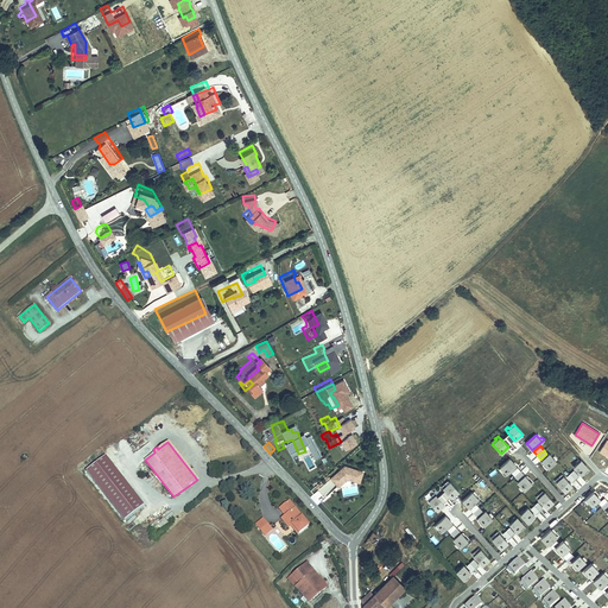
[(107,454),(87,469),(124,519),(144,505),(107,454)]
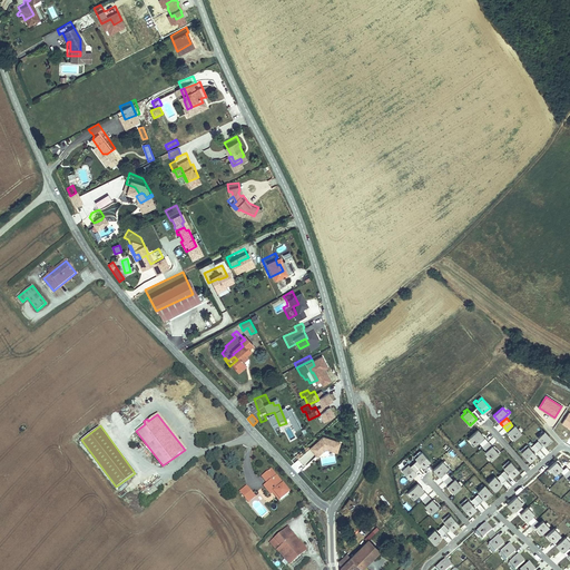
[(509,434),(508,435),(512,440),(521,432),(514,425),(508,432),(509,434)]
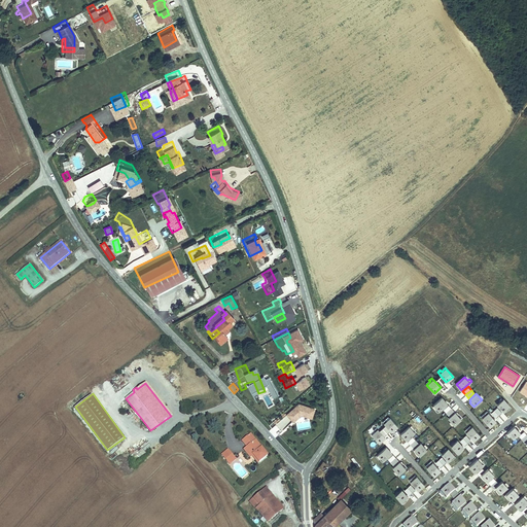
[(306,409),(309,400),(293,395),(281,405),(287,412),(293,407),(296,406),(306,409)]
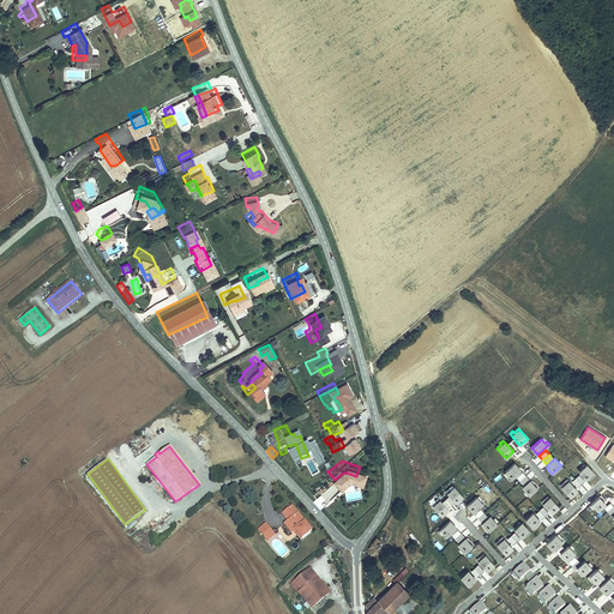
[(506,477),(509,480),(521,470),(515,463),(504,471),(509,475),(506,477)]
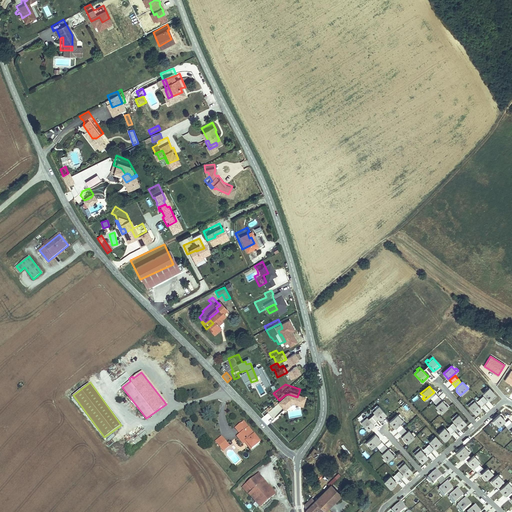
[(490,398),(492,399),(496,395),(489,387),(482,393),(488,399),(490,398)]
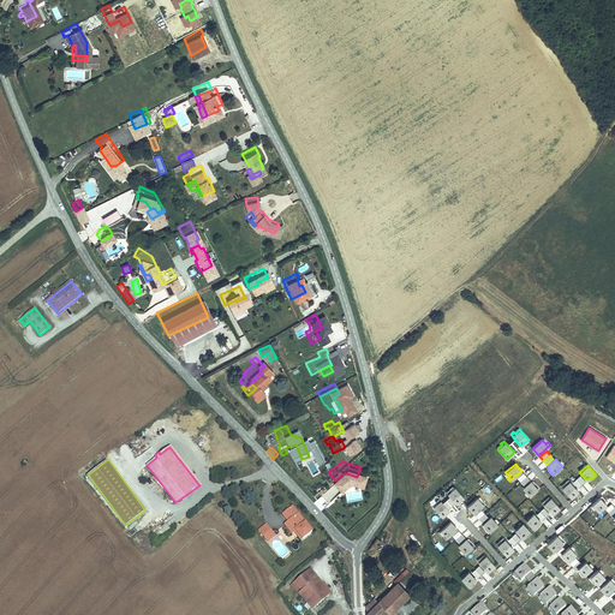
[(517,478),(519,482),(526,476),(523,472),(517,478)]
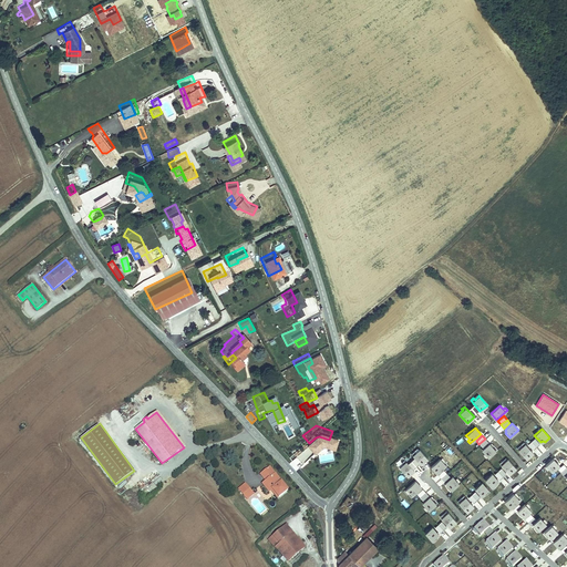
[(534,437),(531,441),(536,446),(539,443),(534,437)]
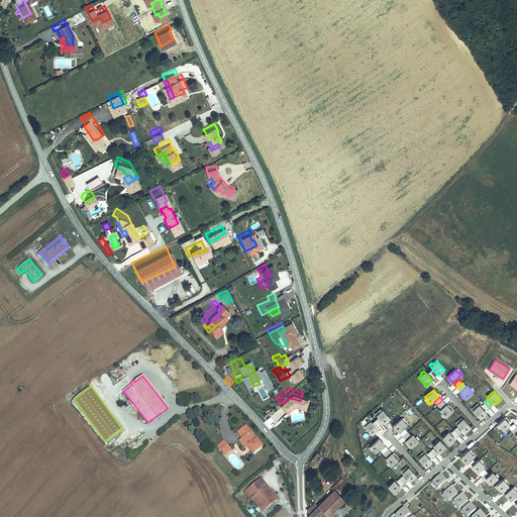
[(445,403),(442,400),(436,405),(439,408),(445,403)]
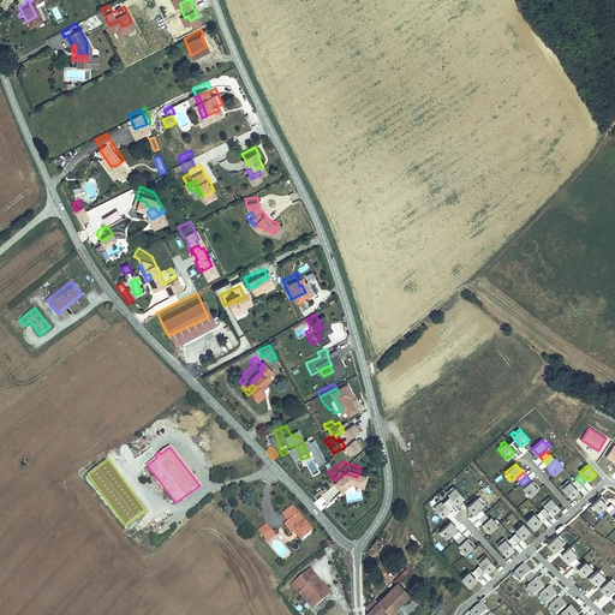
[(578,488),(581,484),(575,478),(572,481),(578,488)]
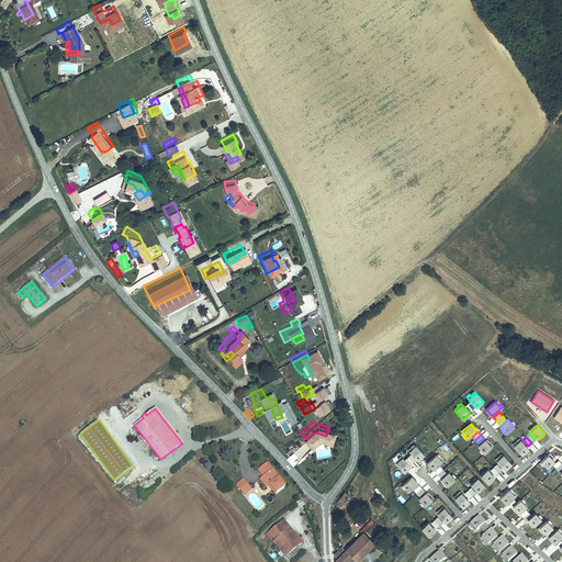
[(528,448),(518,438),(516,440),(517,442),(514,446),(521,454),(528,448)]
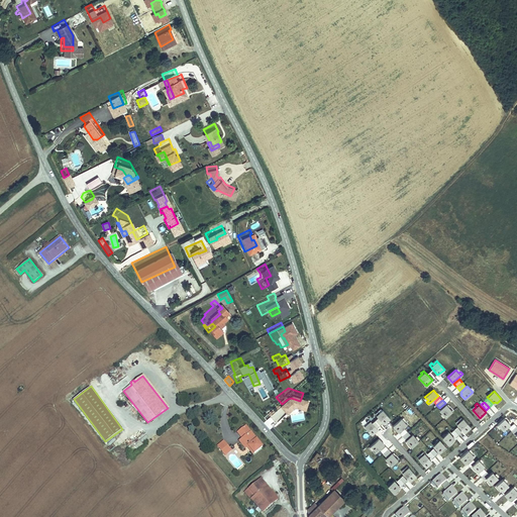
[(453,409),(449,405),(447,406),(446,404),(439,410),(445,416),(453,409)]
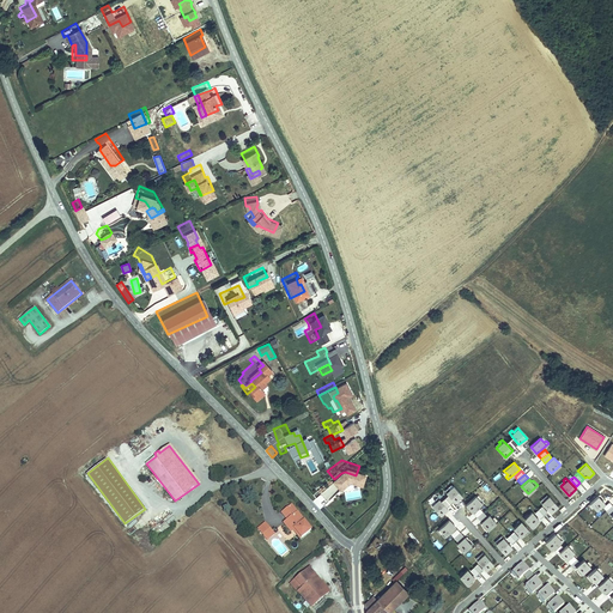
[(328,502),(340,495),(335,486),(322,493),(328,502)]
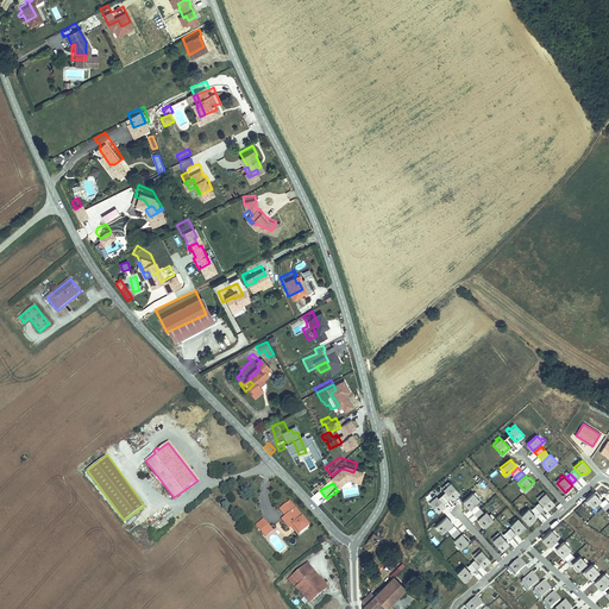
[(445,484),(441,487),(445,490),(451,497),(452,498),(459,493),(451,483),(446,487),(445,484)]
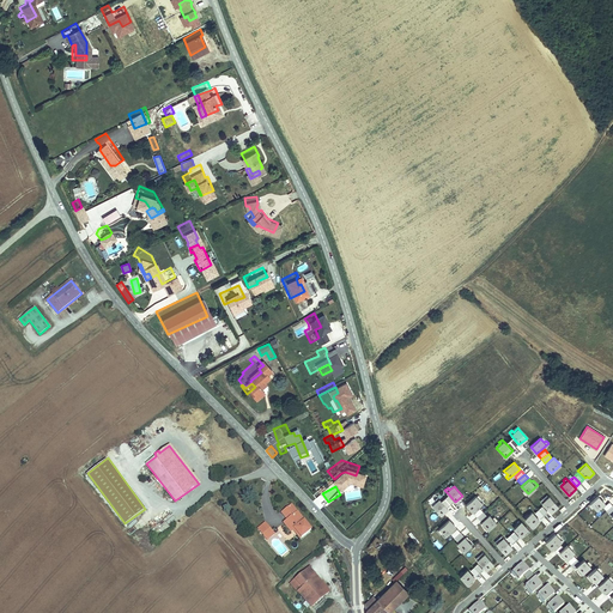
[(448,493),(444,497),(449,504),(454,501),(448,493)]
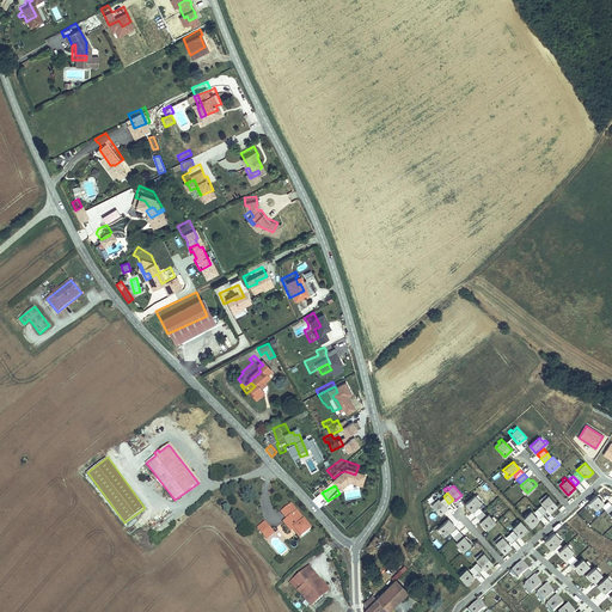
[(599,493),(589,502),(595,509),(604,502),(601,500),(603,497),(599,493)]
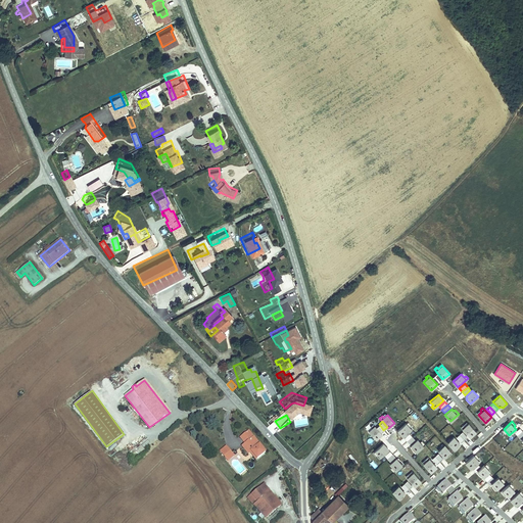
[(402,436),(413,428),(411,425),(409,426),(406,423),(397,430),(402,436)]
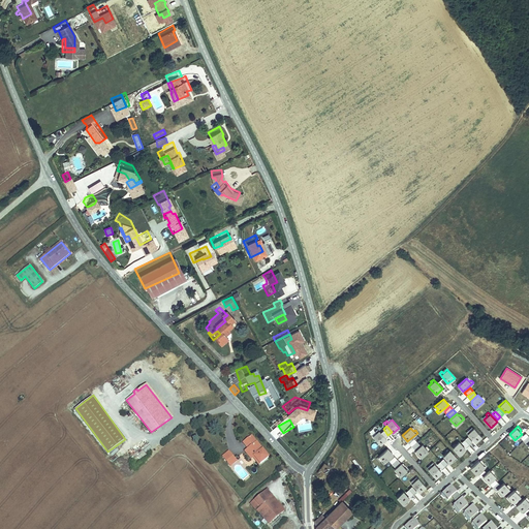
[(468,430),(466,432),(475,442),(481,436),(473,428),(470,431),(468,430)]
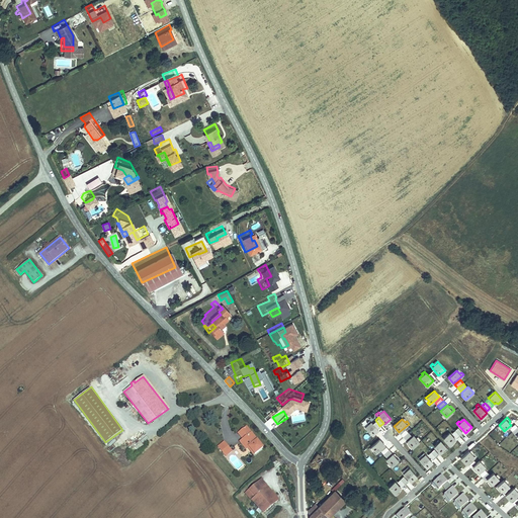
[(371,423),(369,420),(366,422),(368,424),(364,427),(371,435),(377,430),(376,428),(371,423)]
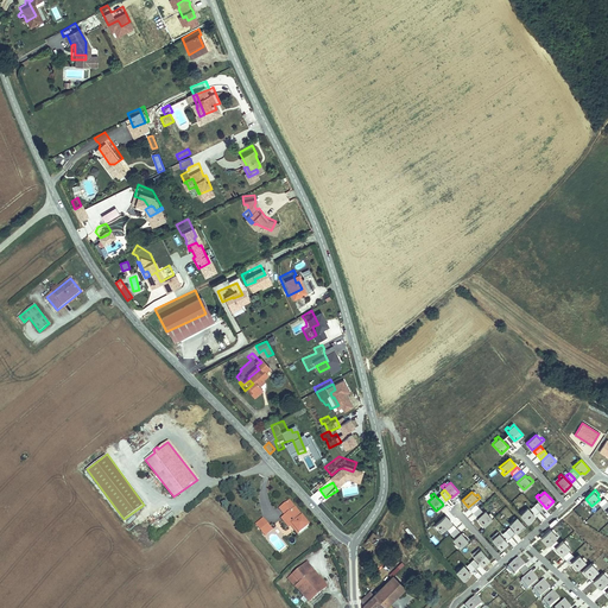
[(441,493),(436,496),(442,502),(445,500),(441,493)]
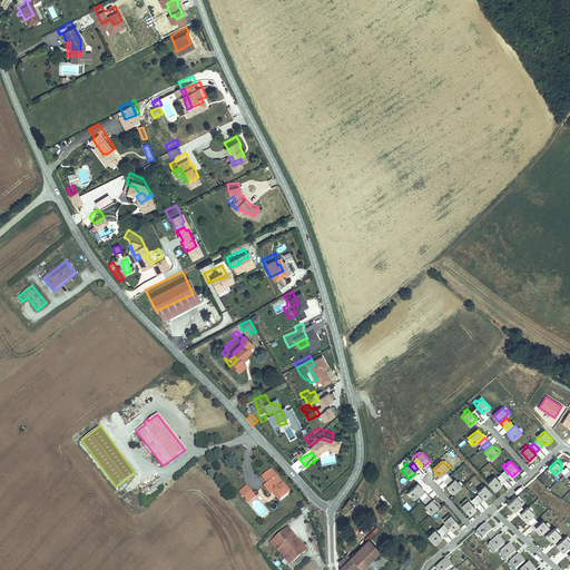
[(560,472),(563,475),(569,470),(567,467),(560,472)]
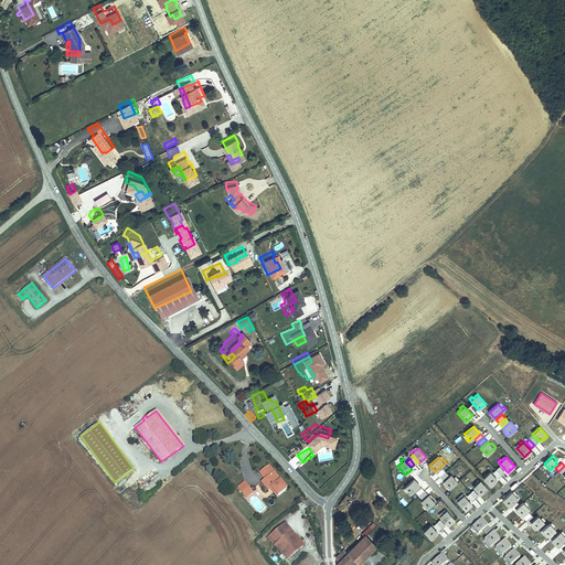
[(287,488),(275,472),(269,466),(260,473),(265,479),(262,482),(267,490),(270,488),(277,496),(287,488)]
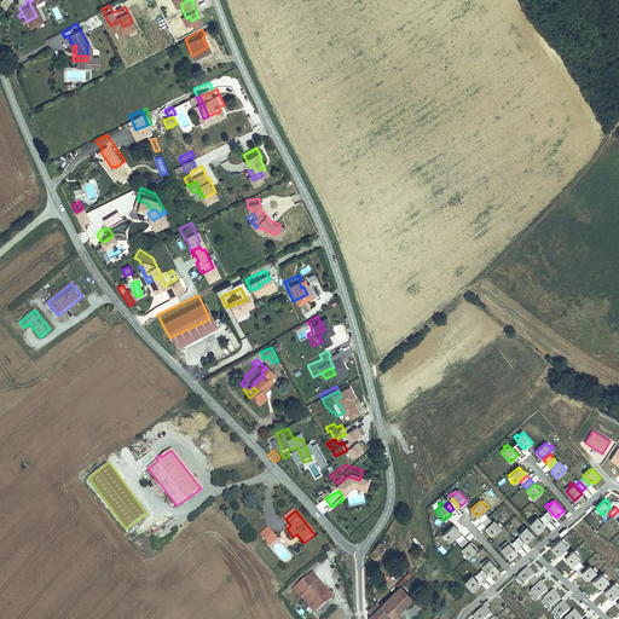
[(547,510),(543,513),(549,520),(553,516),(547,510)]
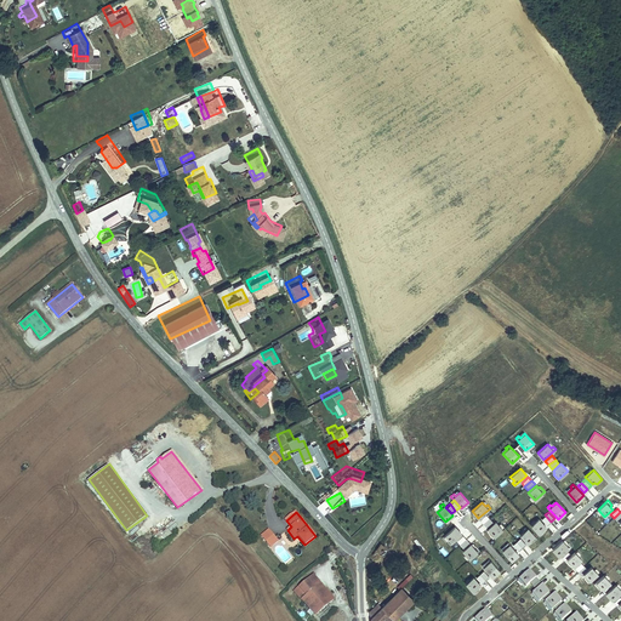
[(479,520),(483,524),(490,518),(486,514),(479,520)]
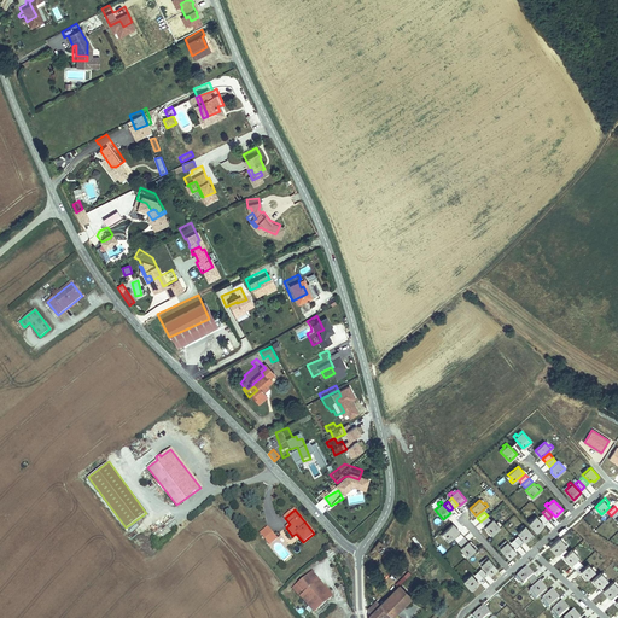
[(544,523),(548,519),(542,512),(538,516),(544,523)]
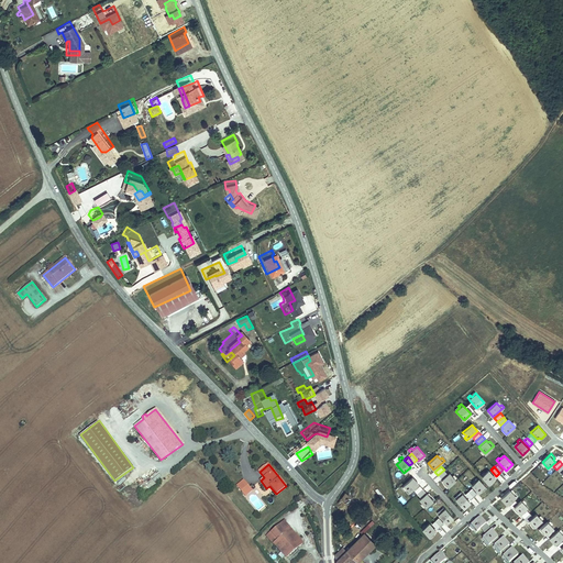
[(448,473),(444,470),(438,475),(441,478),(448,473)]
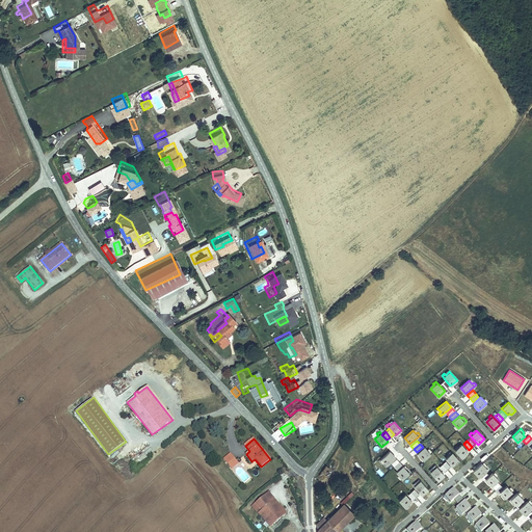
[(462,458),(467,454),(466,453),(468,451),(461,444),(455,450),(462,458)]
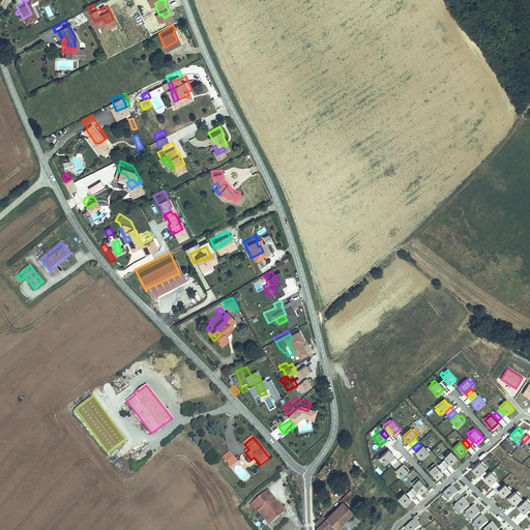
[(418,453),(416,454),(420,460),(429,451),(422,445),(416,451),(418,453)]
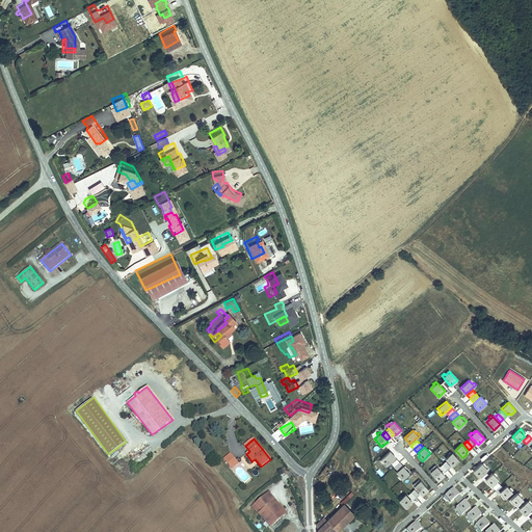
[(382,463),(386,467),(395,457),(390,451),(381,458),(384,462),(382,463)]
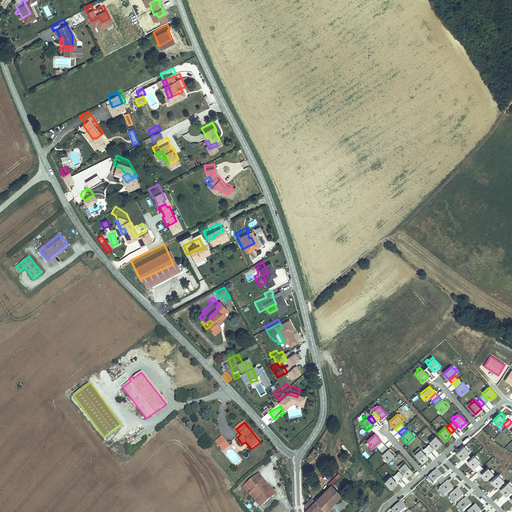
[(436,446),(438,447),(442,444),(435,436),(429,441),(434,448),(436,446)]
